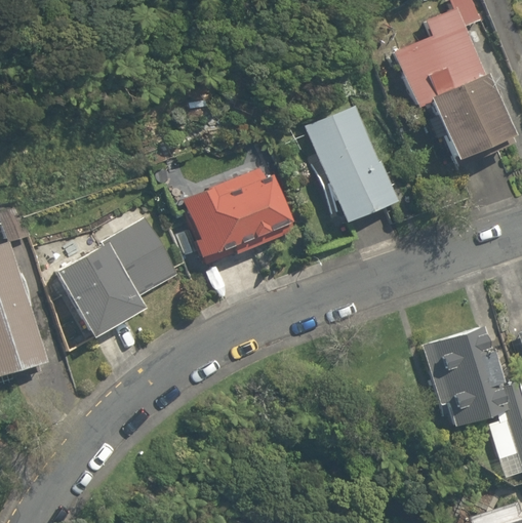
[(468,170),(521,144),(521,138),(455,10),(424,27),(430,38),(394,56),(422,111),(434,104),(468,170)]
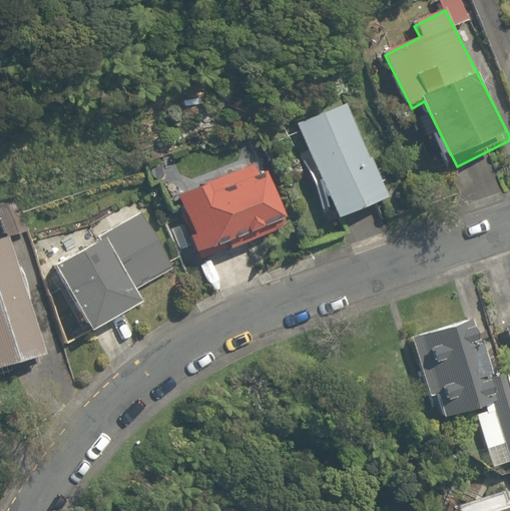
[(345,103),(298,126),(346,225),(393,203),(345,103)]
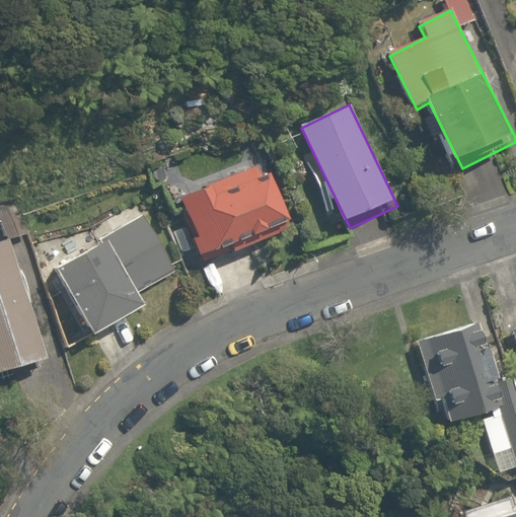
[(269,185),(261,163),(203,186),(206,194),(186,201),(202,241),(194,244),(203,266),(296,229),(278,181),(269,185)]
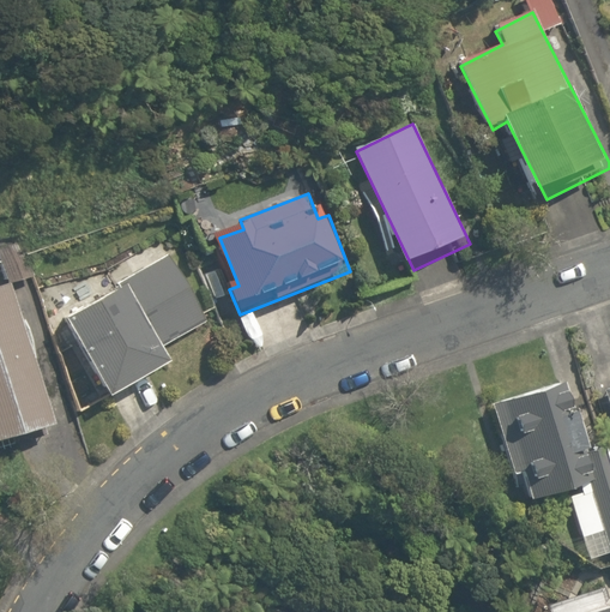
[(65,319),(112,394),(169,358),(156,339),(204,307),(169,252),(65,319)]
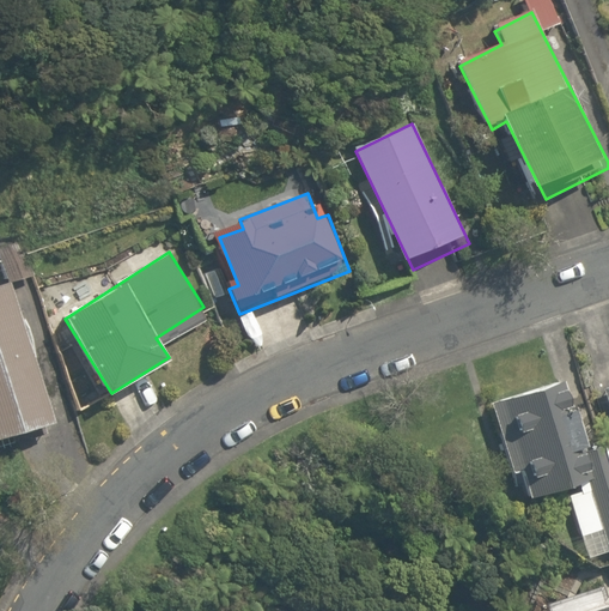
[(0,441),(65,419),(18,282),(0,286),(0,441)]
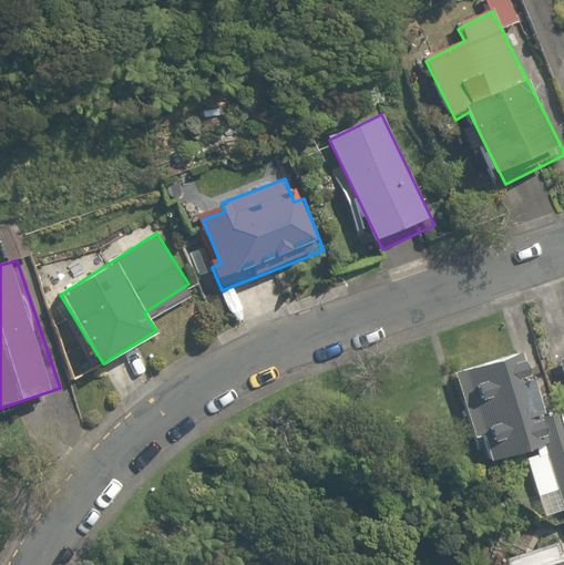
[(549,522),(563,515),(563,455),(524,349),(451,376),(478,447),(485,443),(498,474),(526,463),(549,522)]
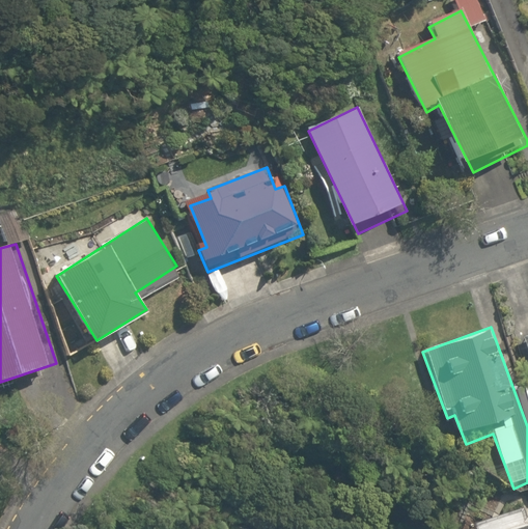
[(242,528),(212,520),(209,528),(242,528)]
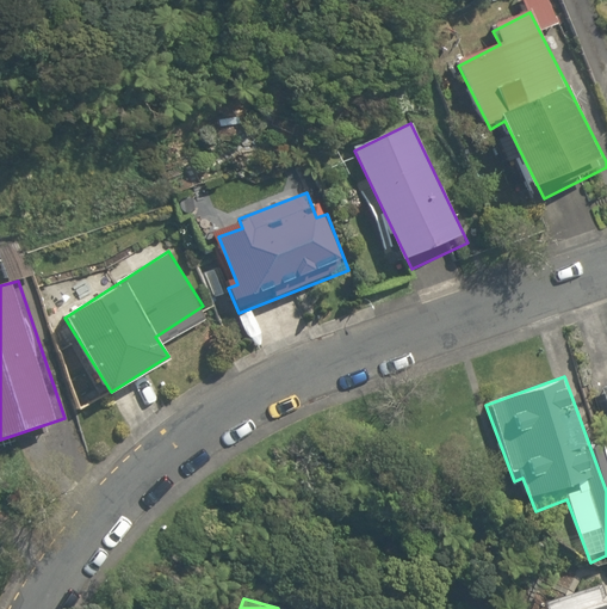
All buildings are outlined.
